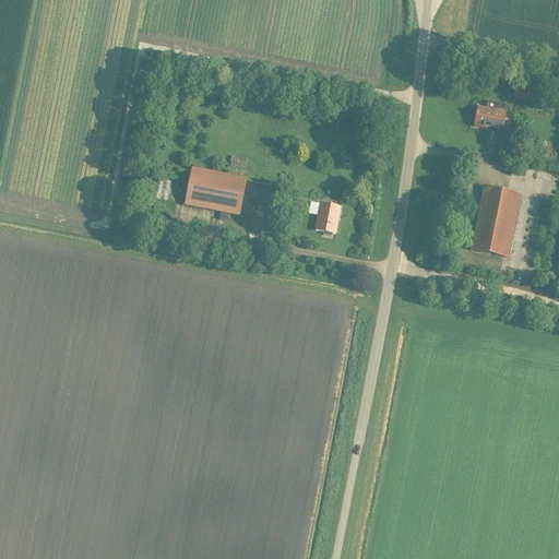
[(474,126),(492,130),(491,132),(501,134),(506,111),(499,109),(500,104),(488,102),(486,109),(477,108),(476,113),(475,116),(476,116),(474,126)]
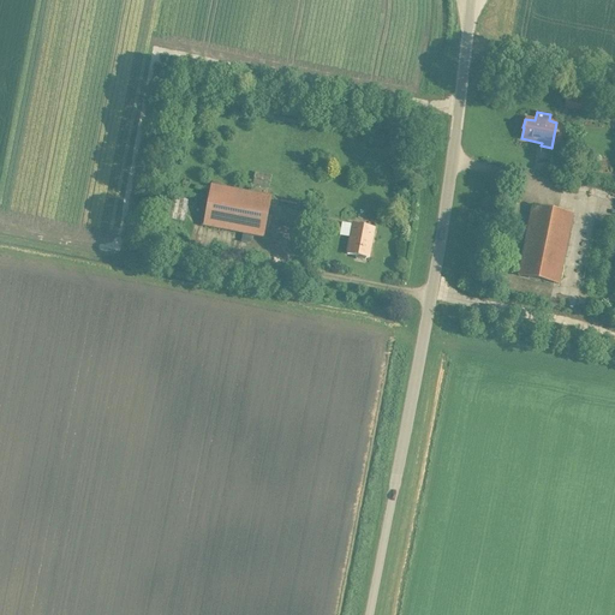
[(262,238),(270,197),(212,185),(203,226),(262,238)]
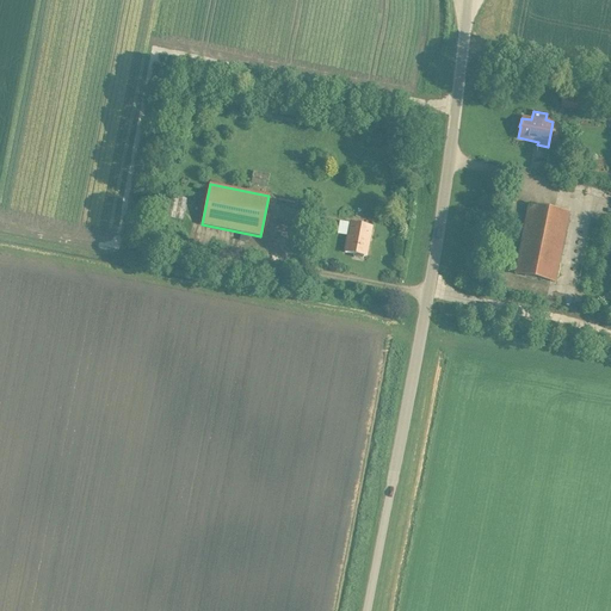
[(177,195),(174,215),(186,216),(189,196),(177,195)]
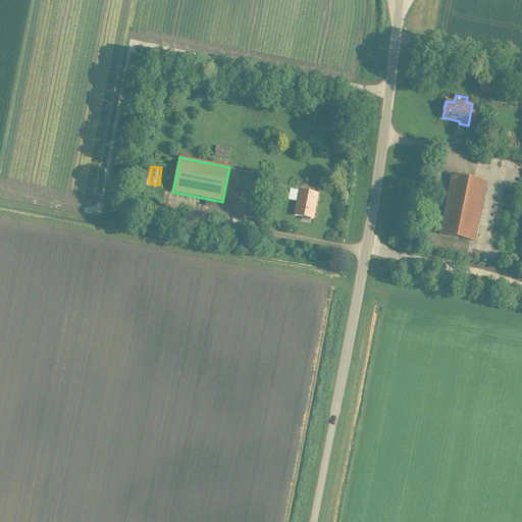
[(474,241),(485,183),(452,175),(439,233),(474,241)]
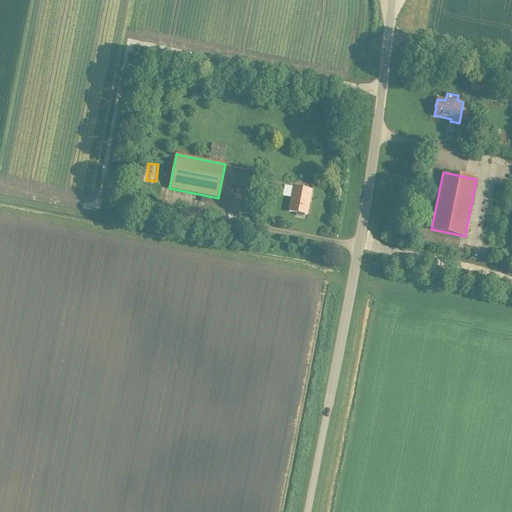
[(293,187),(288,211),(295,212),(295,215),(303,217),(304,214),(307,215),(311,191),(293,187)]
